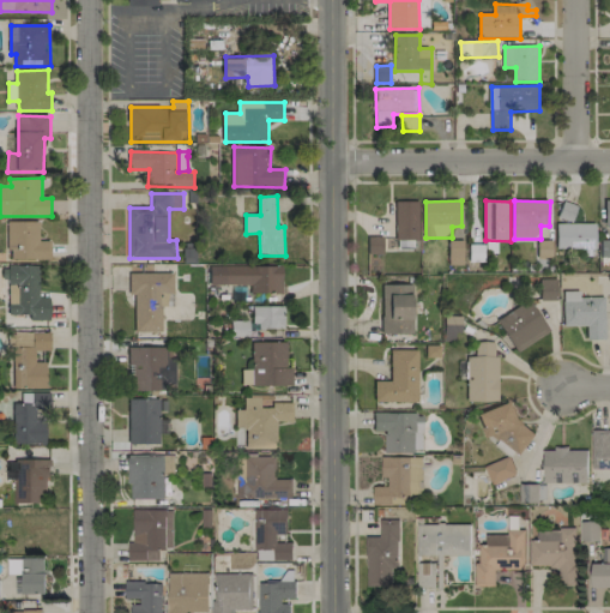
[(422,240),(421,202),(397,202),(398,240),(422,240)]
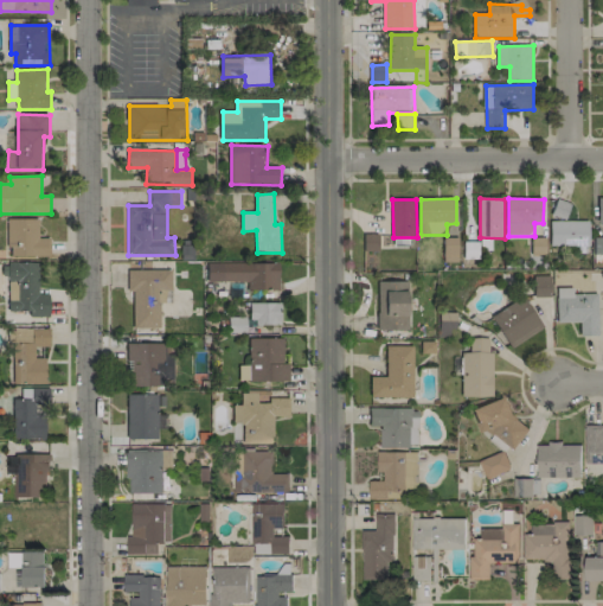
[(553,216),(568,221),(572,204),(558,199),(553,216)]
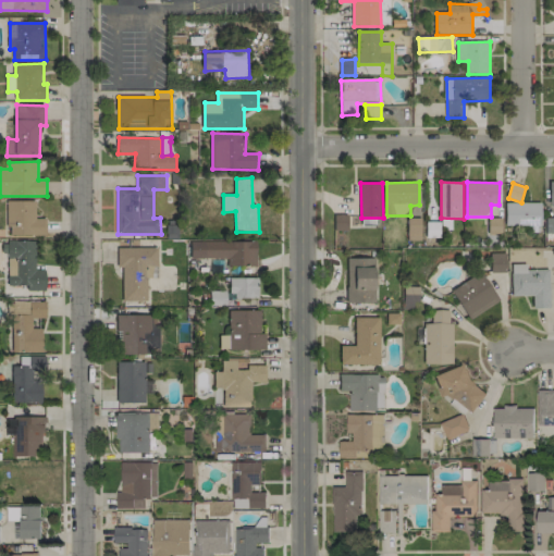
[(10,236),(48,235),(47,219),(38,219),(37,201),(10,201),(10,236)]
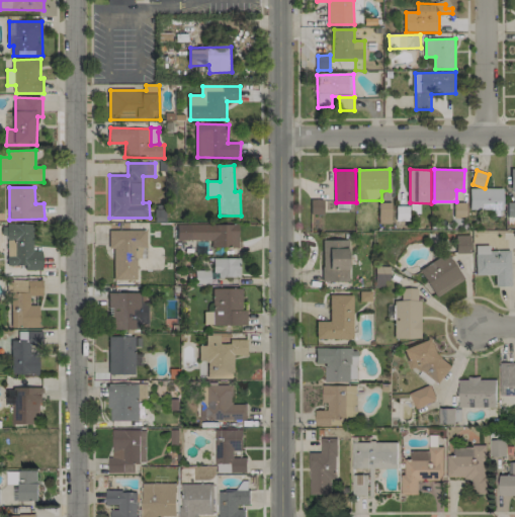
[(505,209),(504,188),(470,189),(471,210),(505,209)]
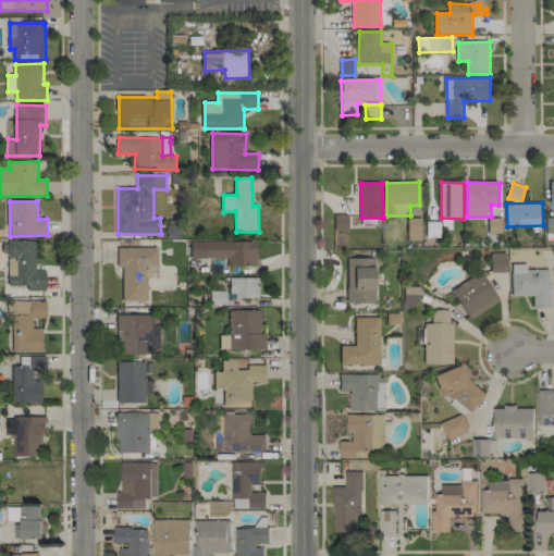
[(336,232),(349,232),(351,215),(336,214),(336,232)]
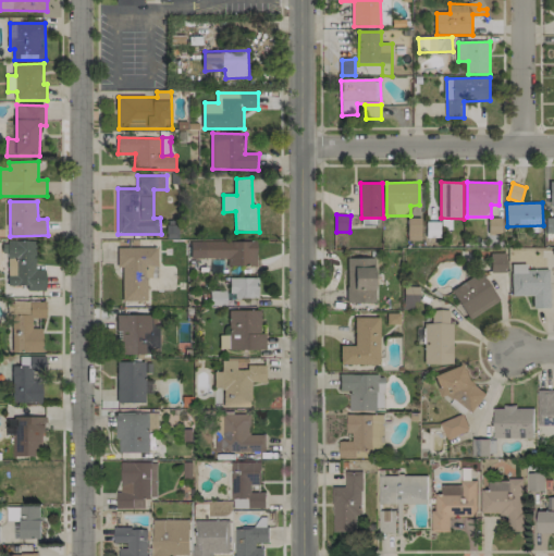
[(409,242),(423,241),(422,219),(409,219),(409,242)]
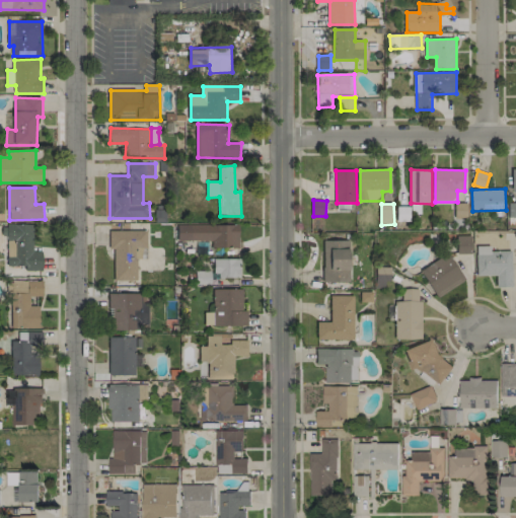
[(468,218),(468,204),(456,204),(456,218),(468,218)]
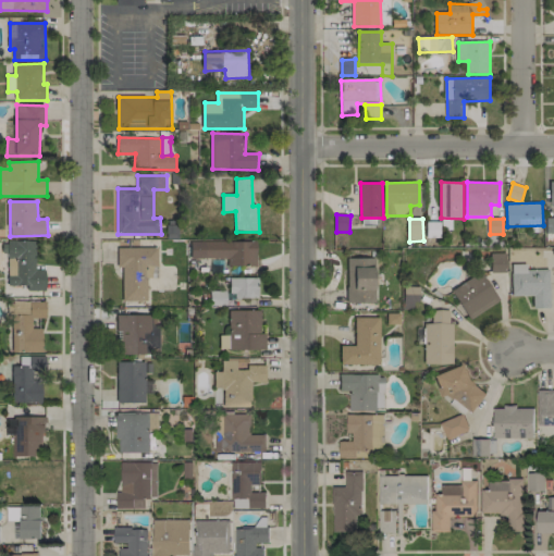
[(47,292),(48,270),(37,270),(38,242),(11,242),(10,285),(28,286),(28,291),(47,292)]
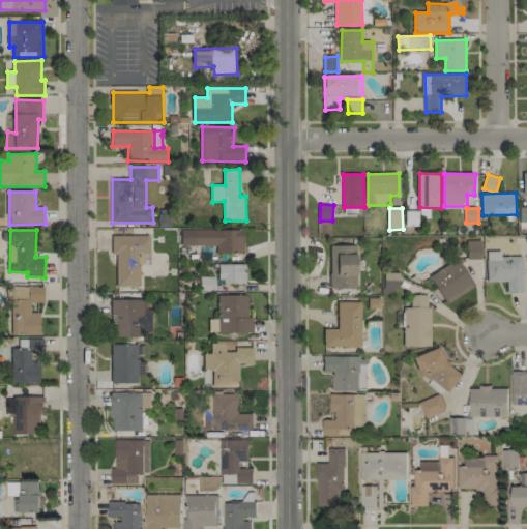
[(245,230),(183,230),(183,246),(218,246),(218,254),(245,254),(245,230)]
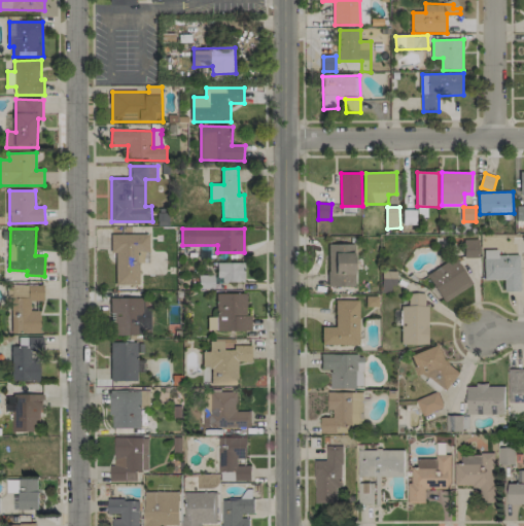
[(117,285),(141,285),(141,264),(145,264),(145,253),(150,253),(150,235),(112,235),(112,253),(117,253),(117,285)]
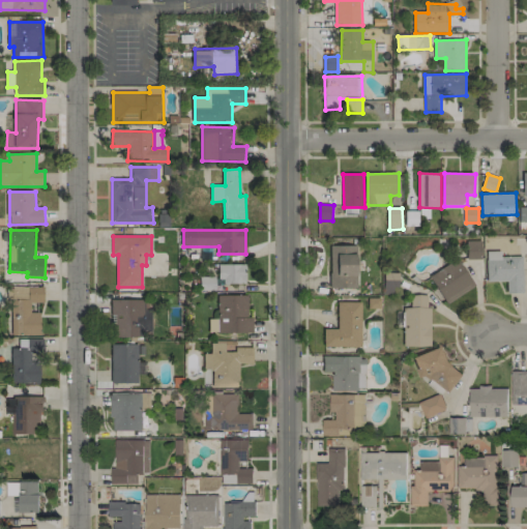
[(469,260),(484,260),(482,241),(469,242),(469,260)]
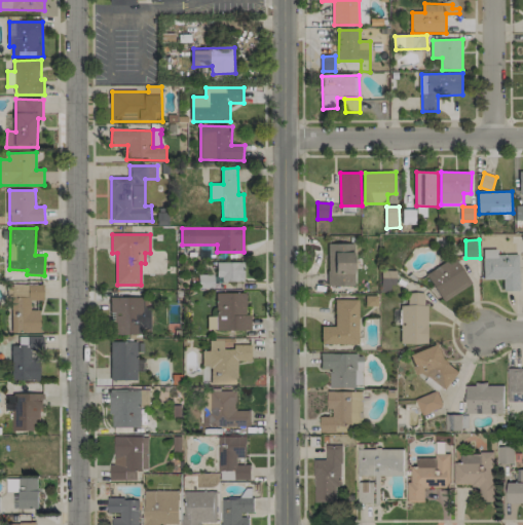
[(356,287),(357,245),(330,245),(329,287),(356,287)]
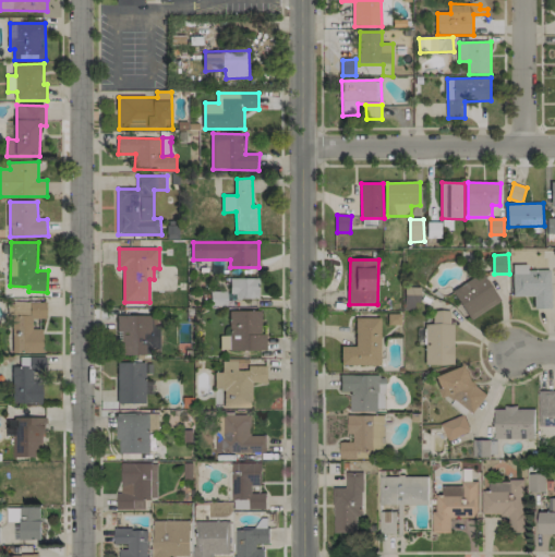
[(551,309),(551,269),(529,270),(528,265),(514,265),(514,274),(513,274),(514,297),(534,297),(534,309),(551,309)]
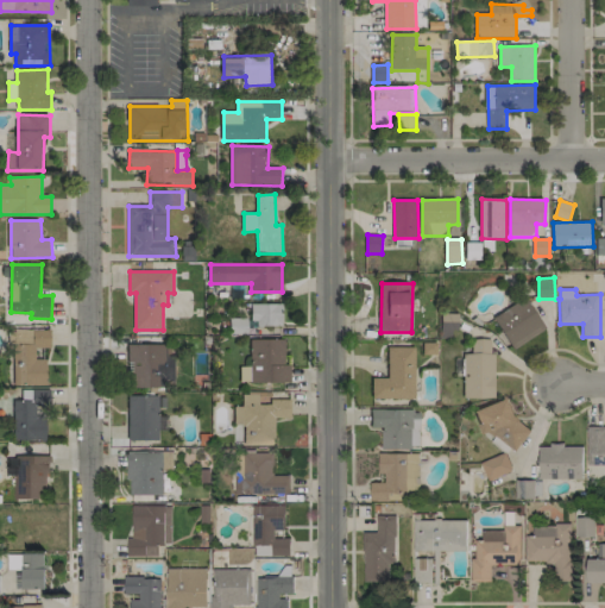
[(495,319),(515,350),(548,330),(527,298),(495,319)]
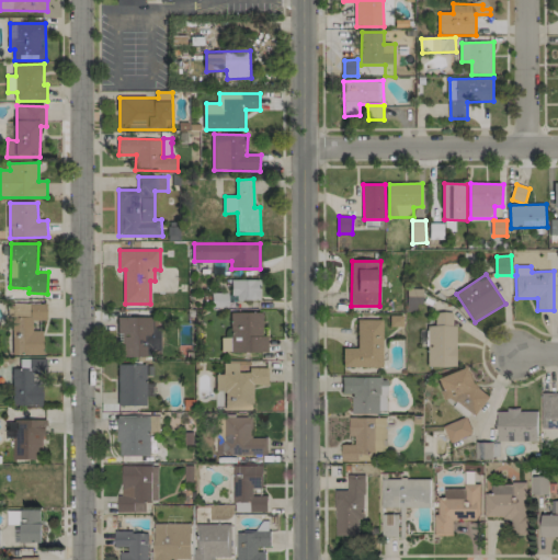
[(262,299),(261,280),(232,281),(232,300),(262,299)]
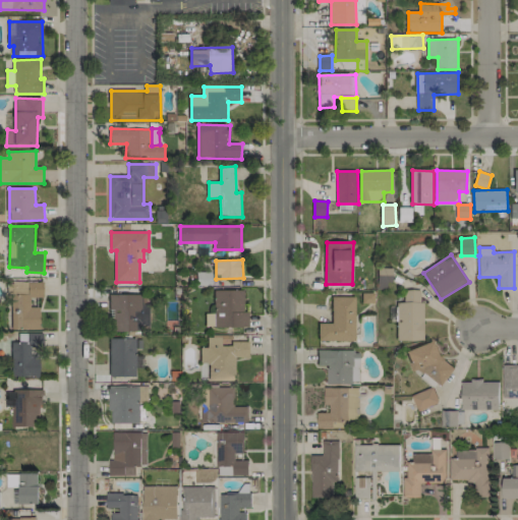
[(393,282),(394,269),(380,269),(380,281),(393,282)]
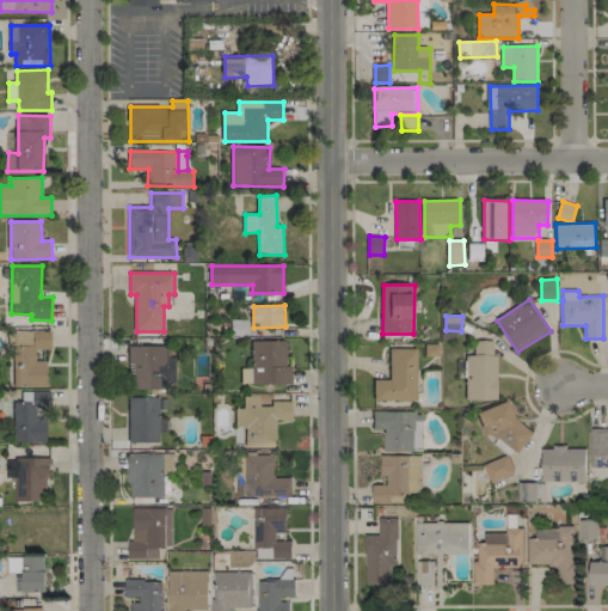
[(53,333),(11,331),(11,346),(16,346),(16,388),(48,389),(48,362),(37,361),(37,350),(53,350),(53,333)]
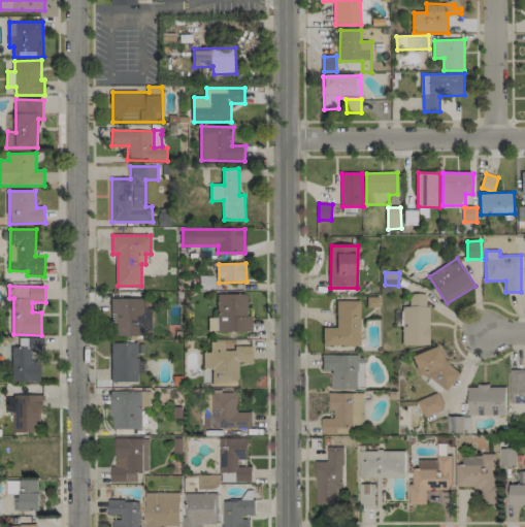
[(254,332),(253,317),(249,317),(249,294),(219,295),(219,332),(254,332)]
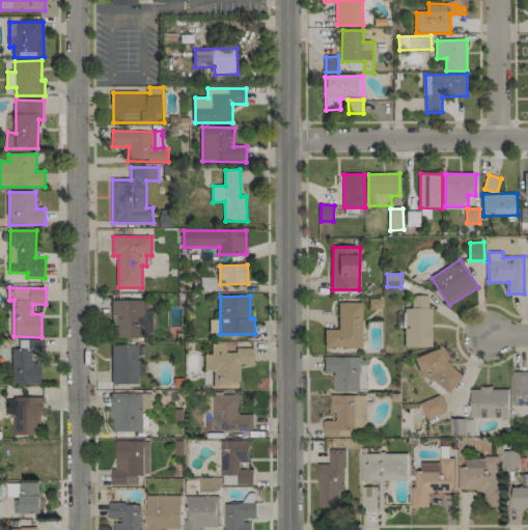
[(432,296),(413,297),(413,309),(406,309),(407,349),(433,347),(432,296)]
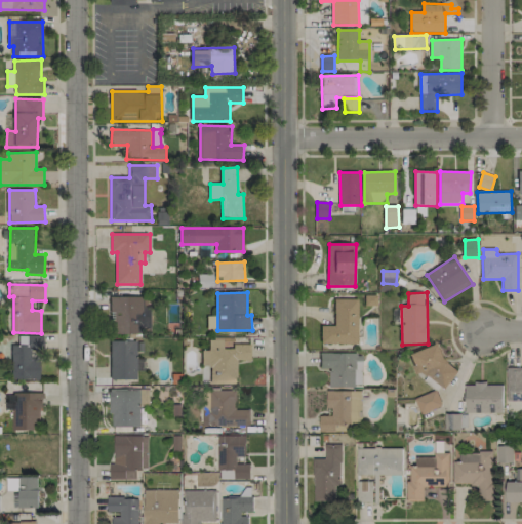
[(112,298),(113,334),(152,334),(152,297),(112,298)]
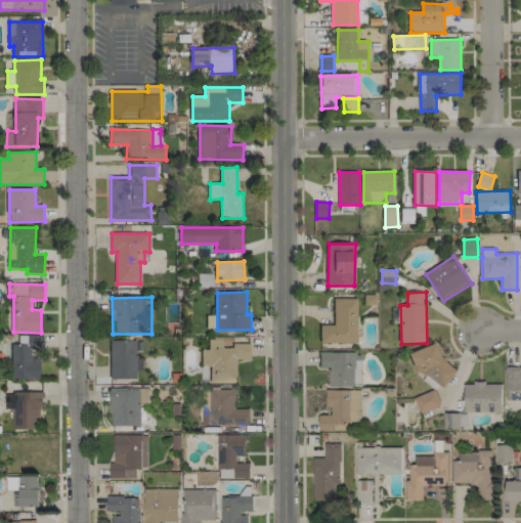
[(359,343),(358,299),(335,299),(335,325),(321,325),(322,344),(359,343)]
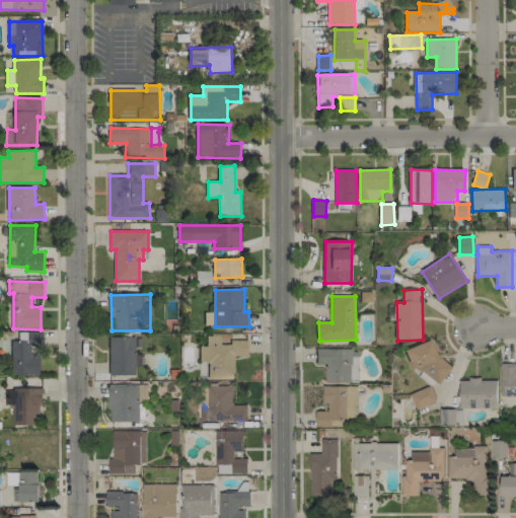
[(12,375),(42,376),(43,333),(20,333),(20,342),(13,342),(12,375)]
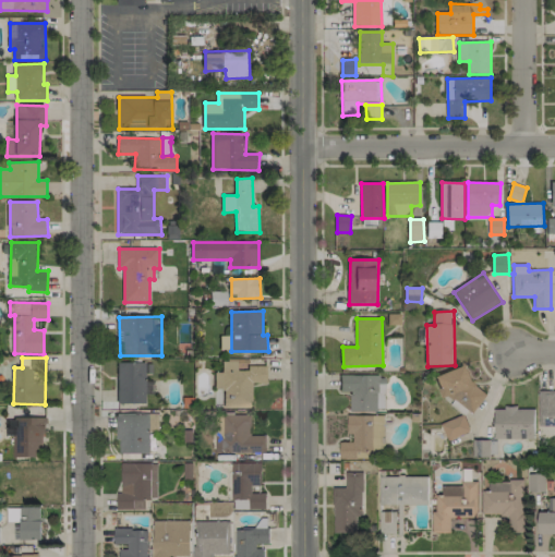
[(253,409),(254,384),(268,384),(268,366),(250,366),(250,372),(239,372),(239,361),(224,361),(224,373),(217,373),(216,389),(226,389),(226,409),(253,409)]
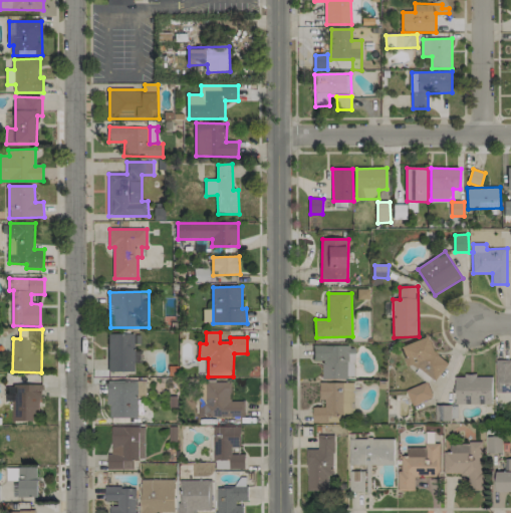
[(136,334),(110,334),(109,371),(136,372),(136,334)]
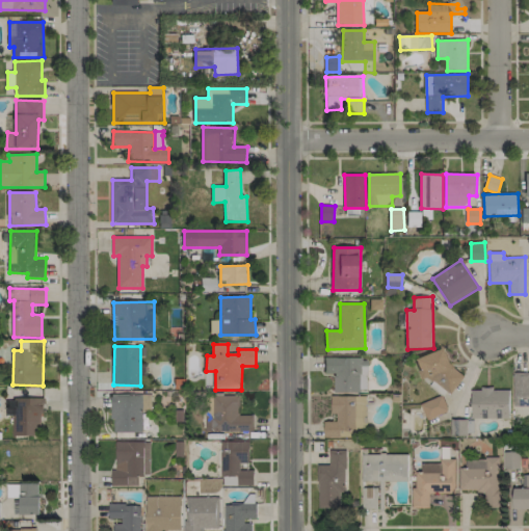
[(450,397),(467,375),(433,349),(416,370),(450,397)]
